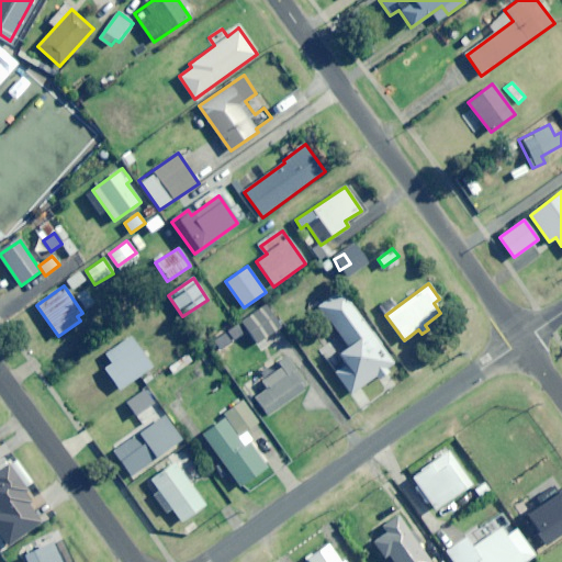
[(81,305),(89,301),(80,288),(74,292),(81,305)]
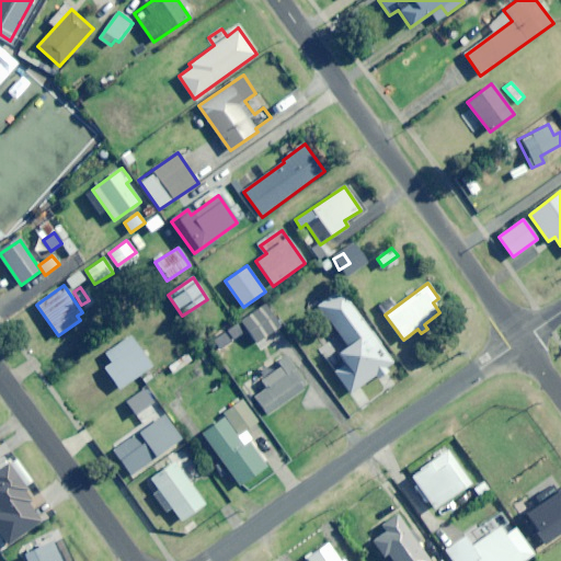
[(375,375),(378,379),(389,370),(387,368),(393,363),(339,289),(317,306),(347,346),(338,354),(344,364),(334,371),(351,393),(375,375)]
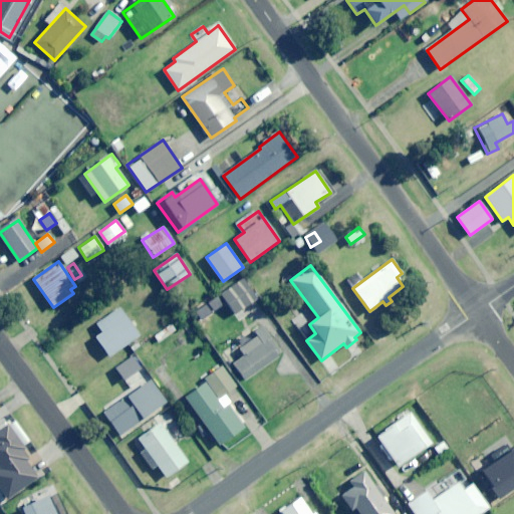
[(236,314),(258,298),(243,277),(220,293),(236,314)]
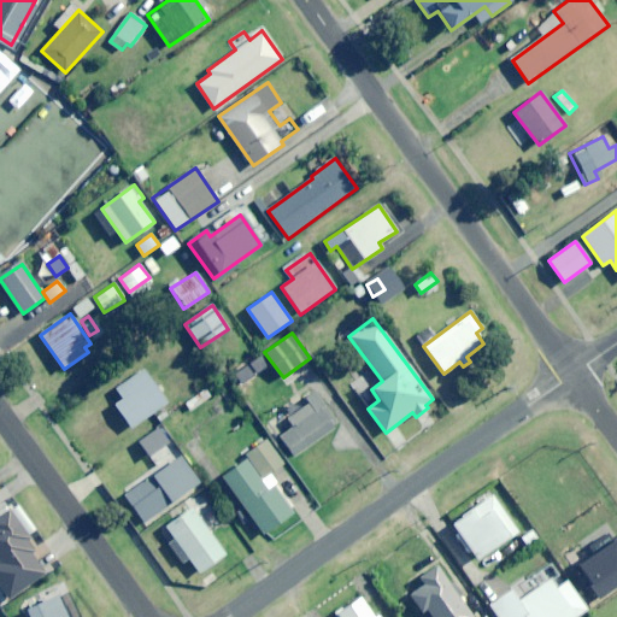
[(133,427),(168,403),(144,369),(115,389),(122,399),(116,403),(133,427)]
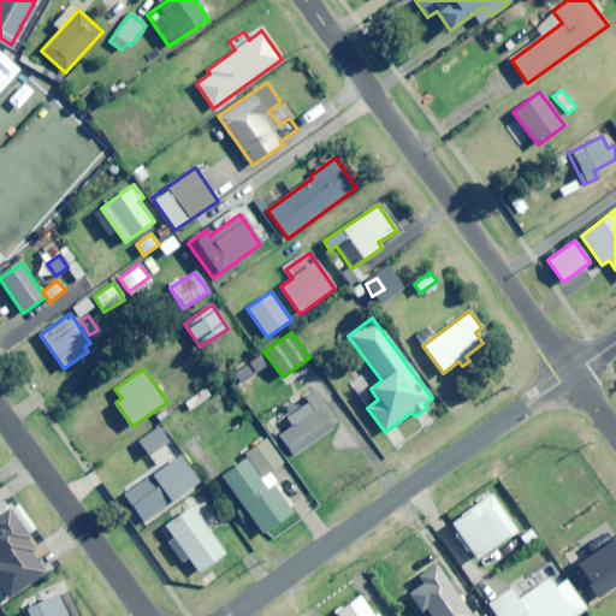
[(294,456),(338,425),(319,396),(289,418),(295,425),(279,436),(294,456)]
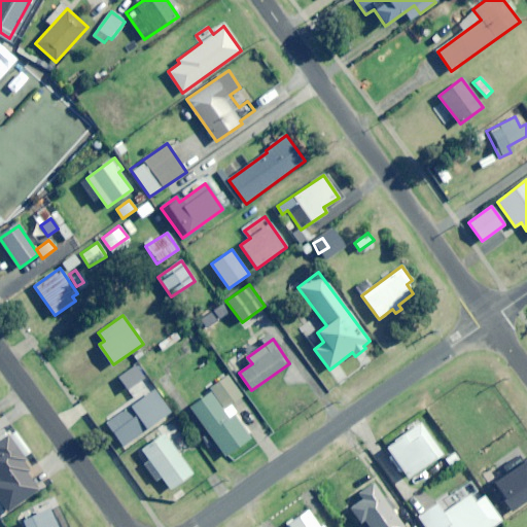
[(227,407),(242,396),(227,376),(209,389),(211,392),(190,407),(226,455),(250,437),(227,407)]
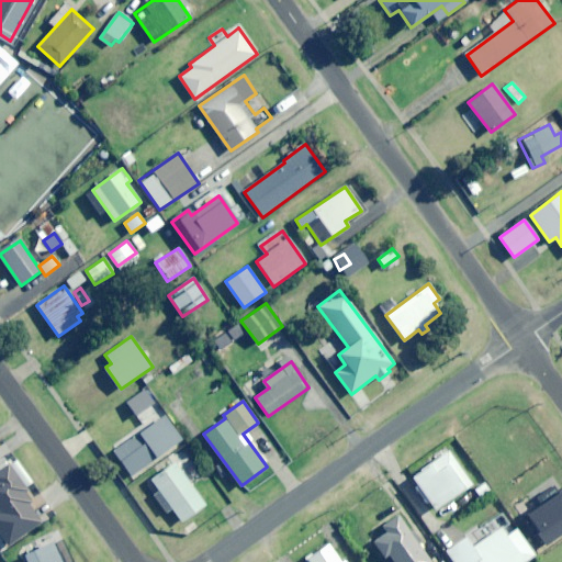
[(132,476),(183,440),(165,415),(114,451),(132,476)]
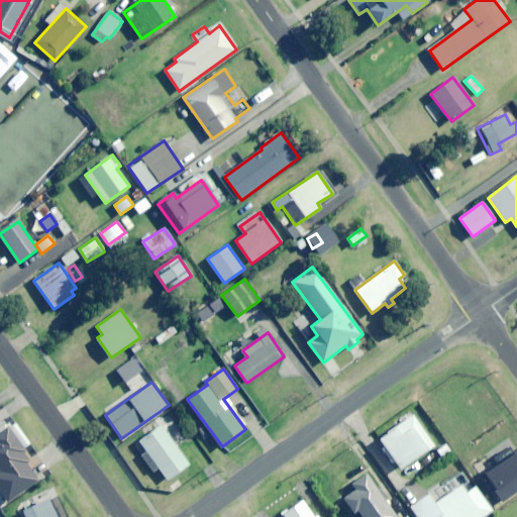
[(399,470),(433,445),(413,416),(379,440),(399,470)]
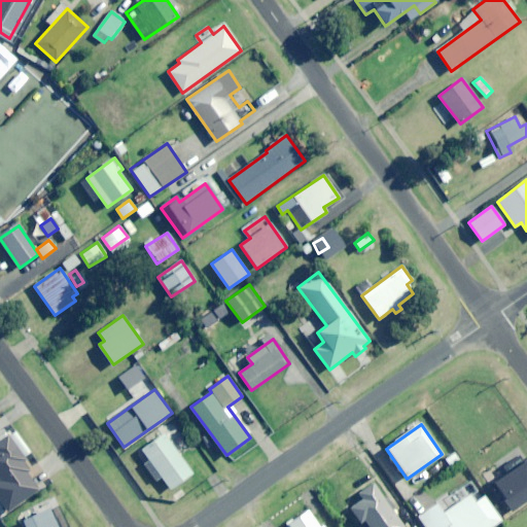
[(170,490),(192,473),(178,455),(186,449),(181,443),(174,448),(163,434),(141,451),(170,490)]
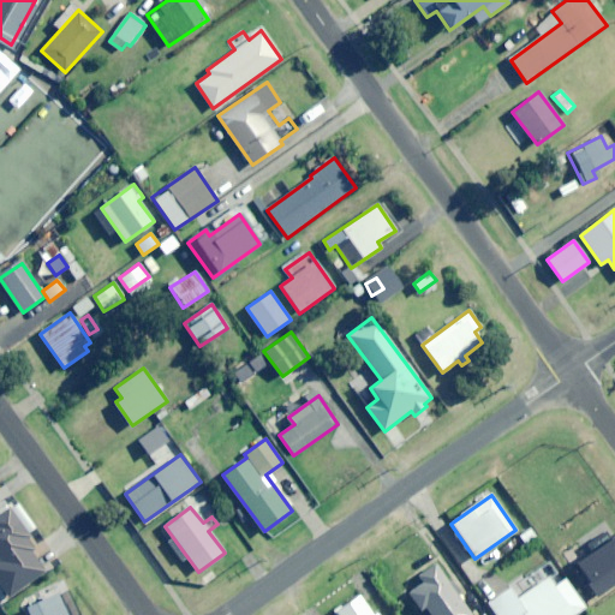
[(30,551),(37,547),(9,508),(0,514),(0,586),(9,598),(45,571),(30,551)]
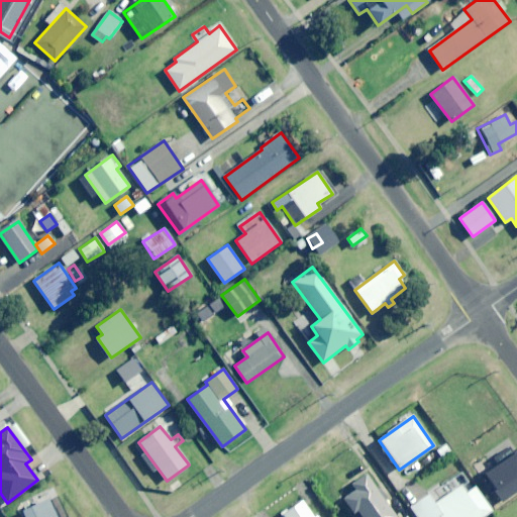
[(438,459),(450,452),(446,443),(433,450),(438,459)]
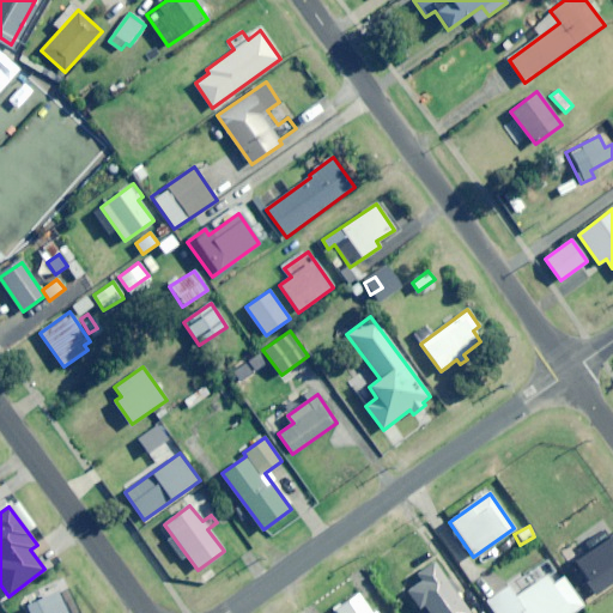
[(571,574),(589,558),(580,546),(562,562),(571,574)]
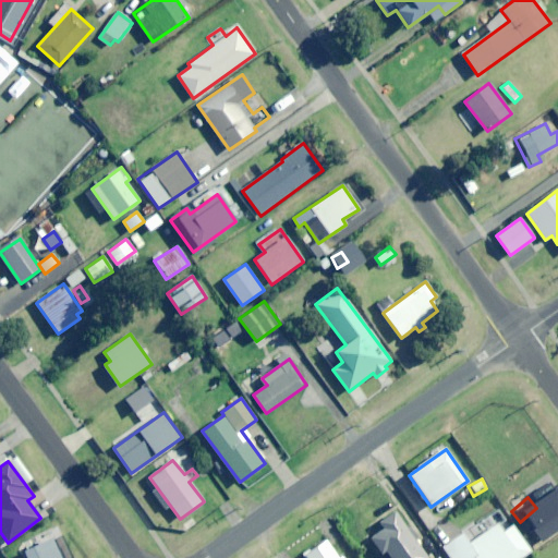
[(533,538),(557,517),(557,508),(553,502),(523,528),(533,538)]
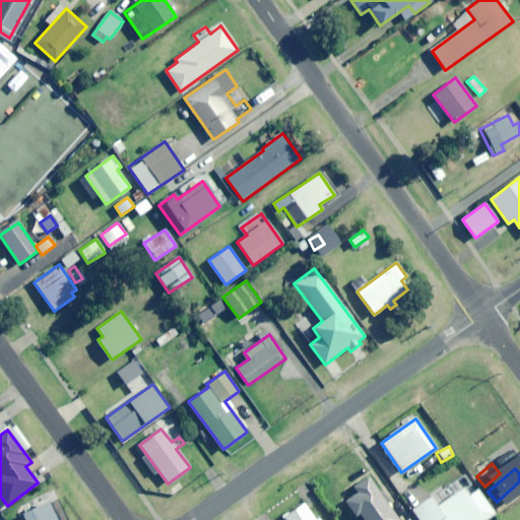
[(365,519),(399,519),(368,477),(352,489),(355,494),(345,502),(355,516),(360,513),(365,519)]
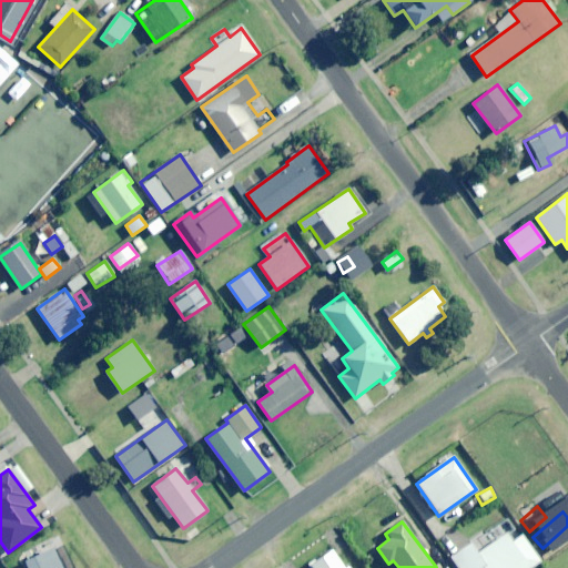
[(530,567),(540,561),(516,526),(477,553),(470,543),(450,557),(458,567),(530,567)]
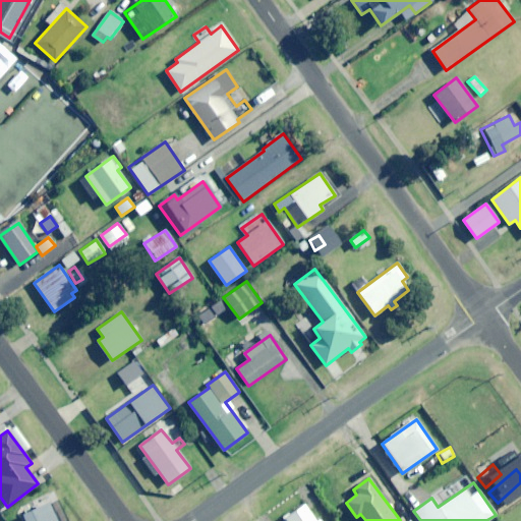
[(66,520),(62,510),(53,513),(48,502),(22,514),(25,520),(66,520)]
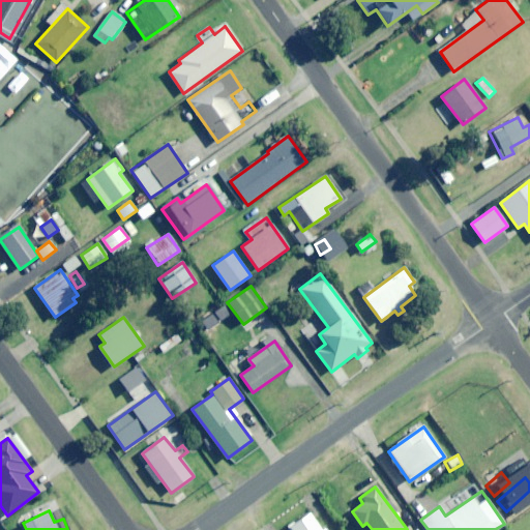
[(285,529),(320,529),(310,512),(285,529)]
